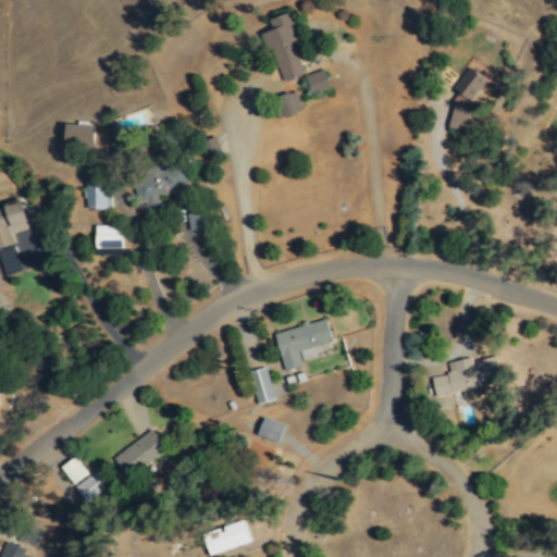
[(281,82),(304,73),(293,41),(298,39),(288,12),(267,20),(271,31),(264,33),(281,82)]
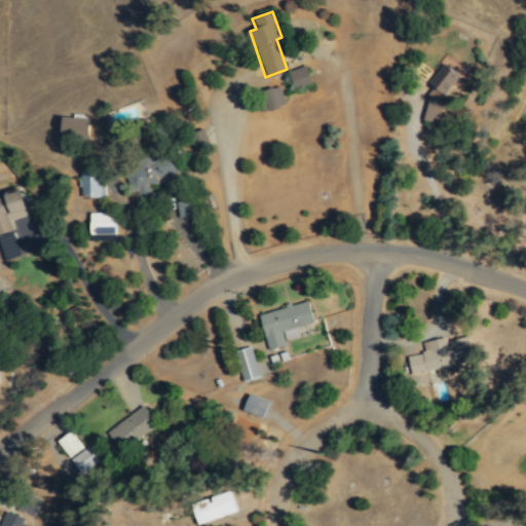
[(293,89),(310,83),(304,65),(286,72),(293,89)]
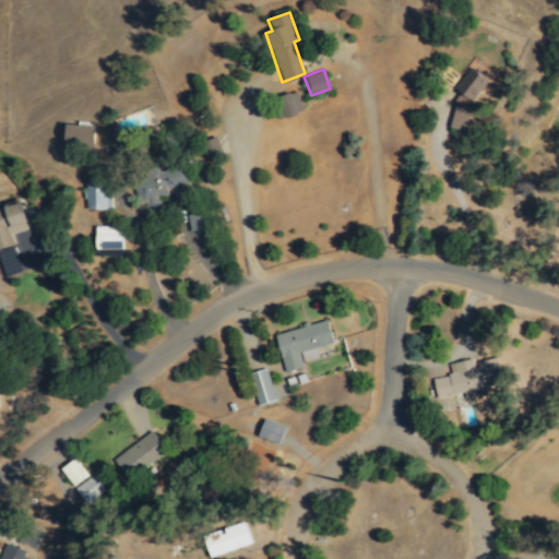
[(486,82),(470,69),(451,92),(468,105),(486,82)]
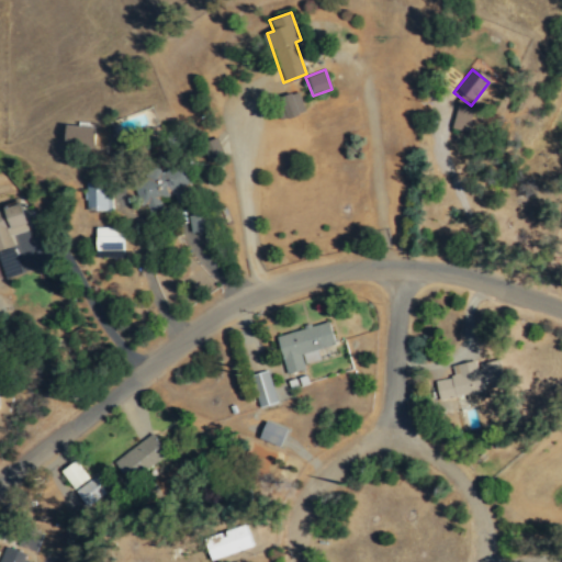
[(285,119),(303,113),(298,92),(280,97),(285,119)]
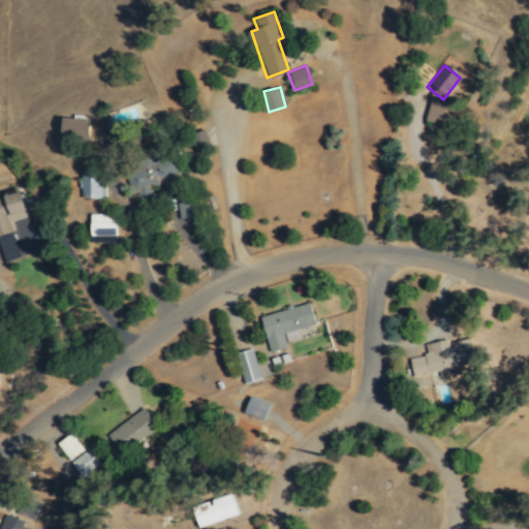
[(445,101),(431,97),(424,120),(438,125),(445,101)]
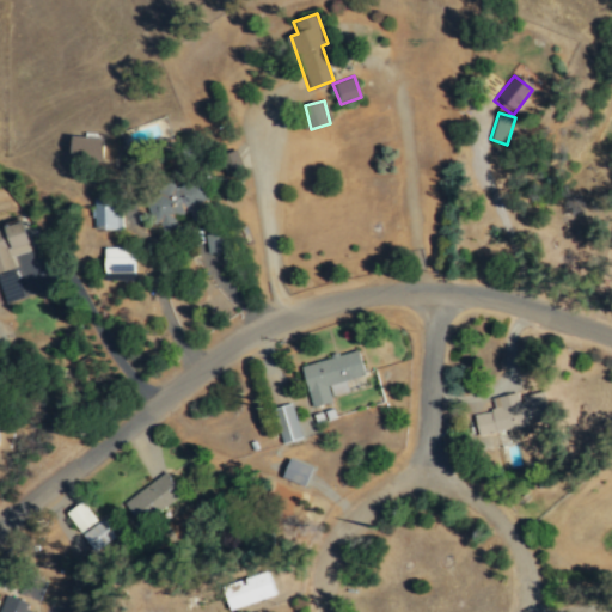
[(102,159),(102,139),(69,138),(69,159),(102,159)]
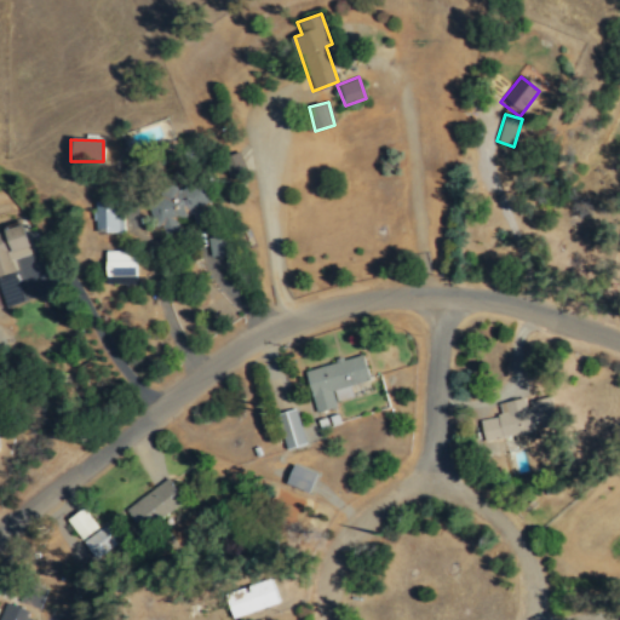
[(208,207),(202,185),(147,202),(158,236),(177,231),(173,217),(208,207)]
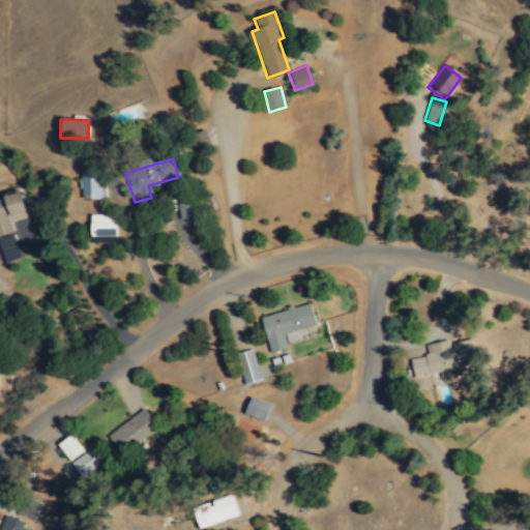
[(101,172),(80,173),(81,199),(102,199),(101,172)]
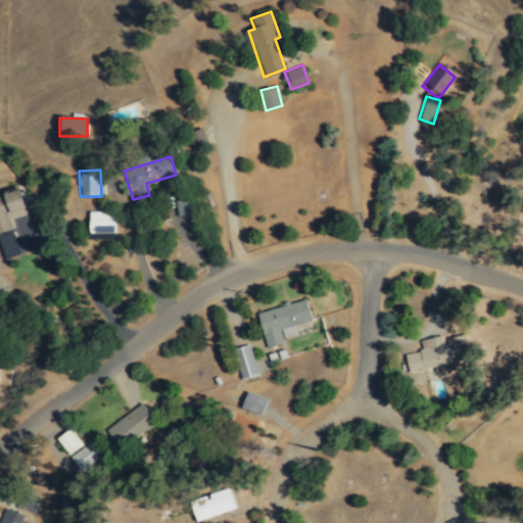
[(0,259),(18,254),(9,220),(26,216),(18,191),(0,195),(0,259)]
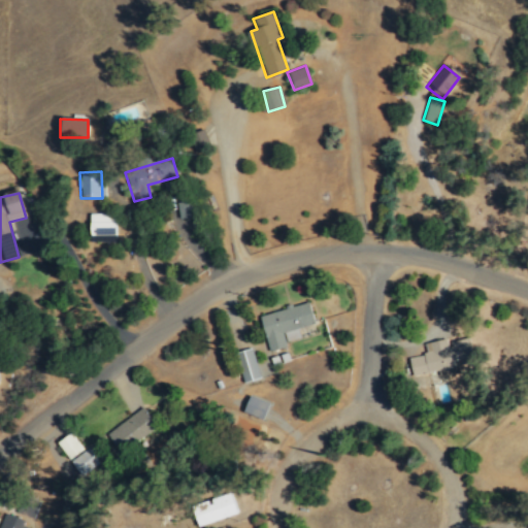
[(174,204),(177,220),(192,217),(188,201),(174,204)]
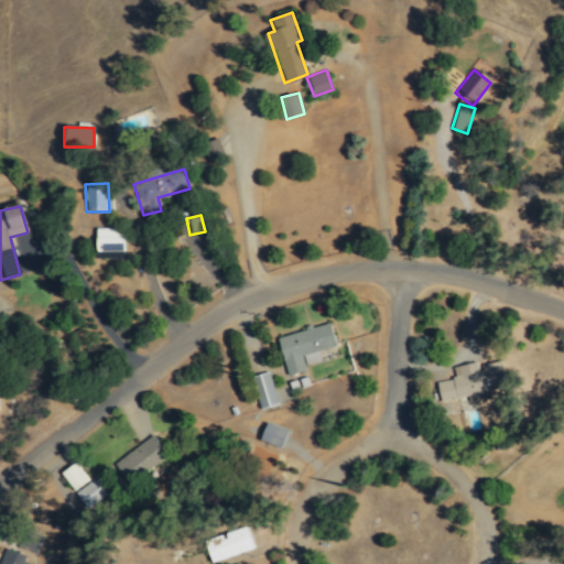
[(95,229),(95,259),(121,259),(121,229),(95,229)]
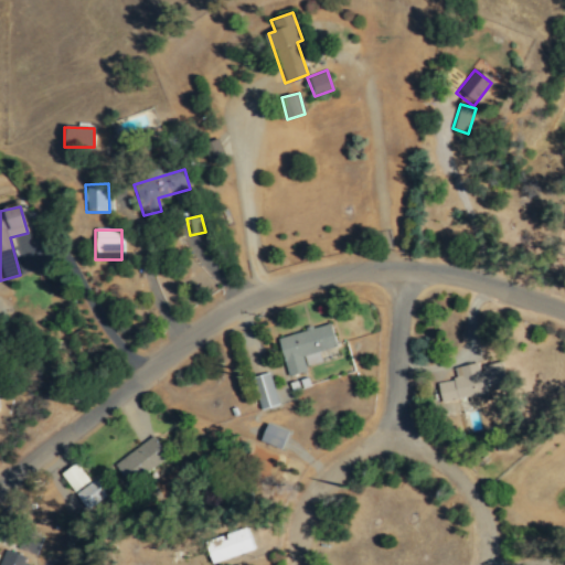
[(338,344),(330,323),(279,338),(289,374),(307,370),(304,355),(338,344)]
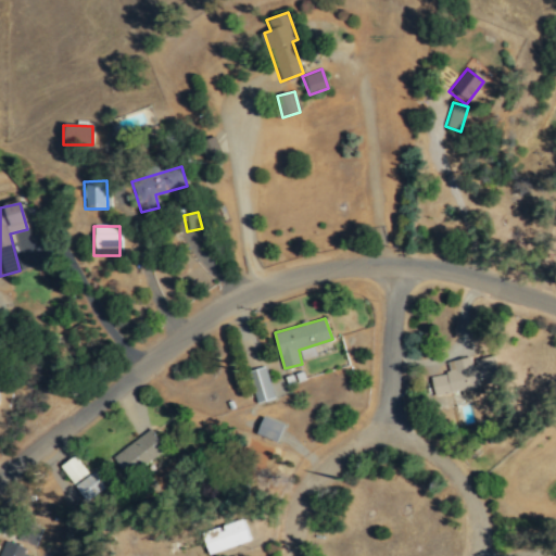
[(497,384),(492,356),(471,361),(470,357),(452,361),(454,373),(429,377),(432,395),(497,384)]
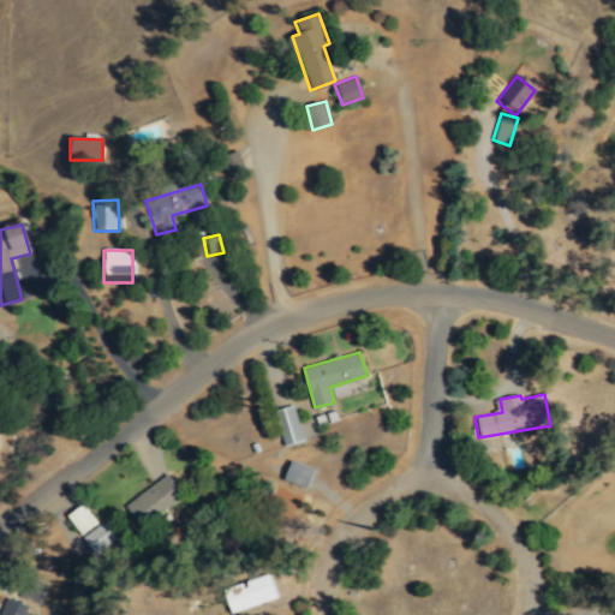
[(275,410),(282,446),(300,442),(293,406),(275,410)]
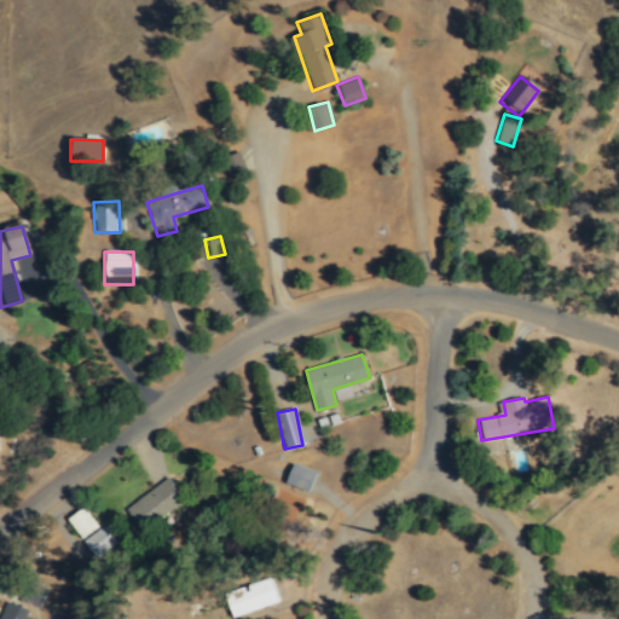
[(284,486),(307,493),(314,473),(290,464),(284,486)]
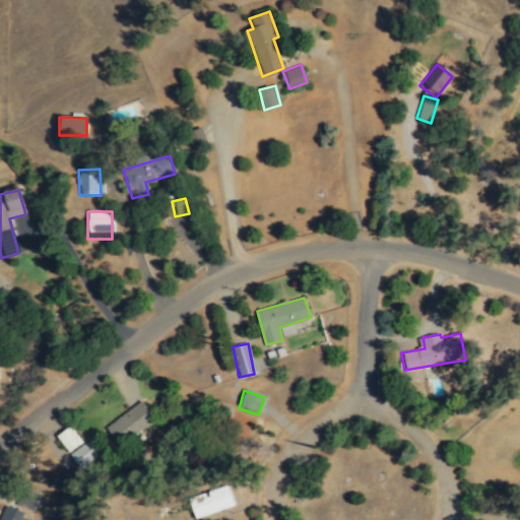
[(141,400),(155,420),(119,446),(107,426),(141,400)]
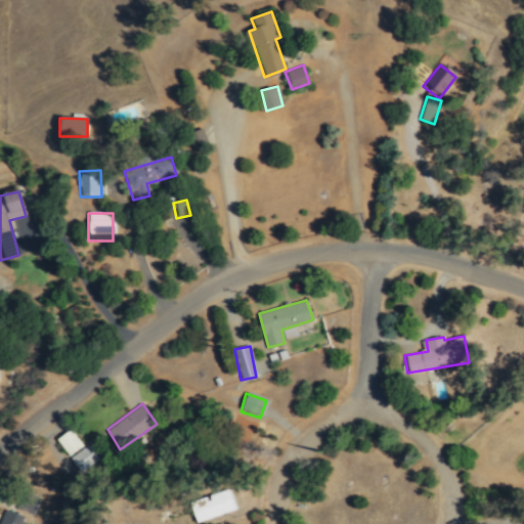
[(67,457),(81,448),(69,430),(55,439),(67,457)]
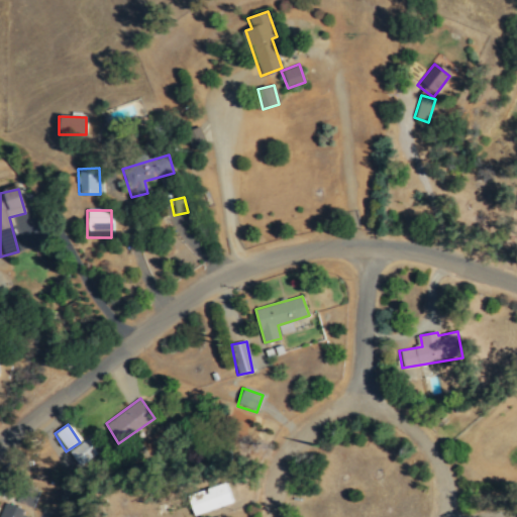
[(98,453),(82,466),(70,451),(87,438),(98,453)]
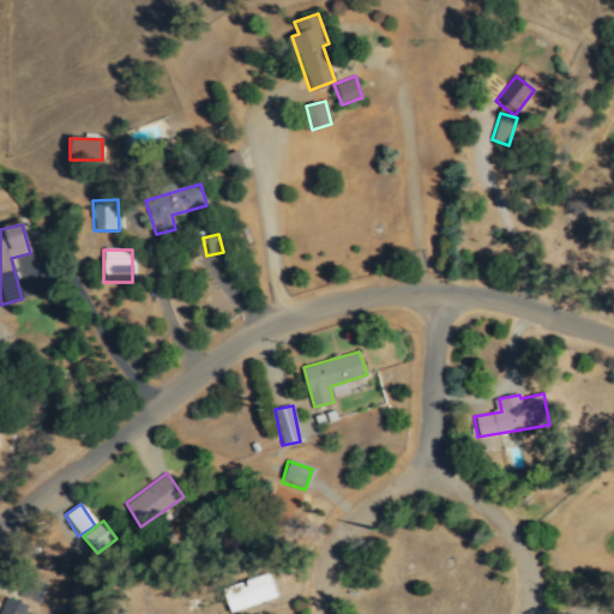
[(46,583),(24,576),(18,597),(38,605),(46,583)]
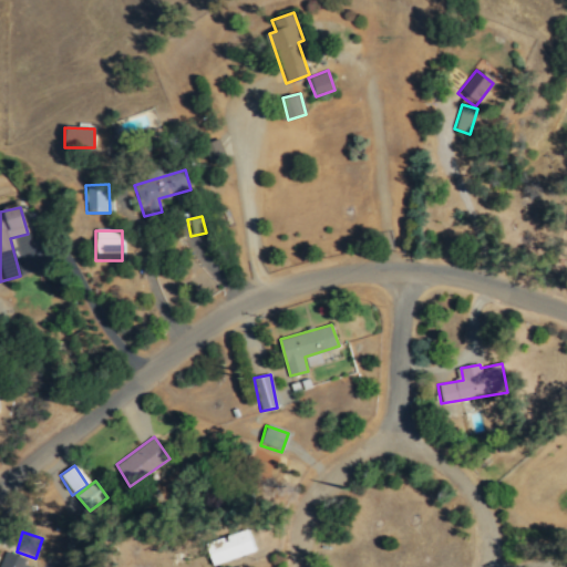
[(205,547),(212,566),(254,552),(247,532),(205,547)]
